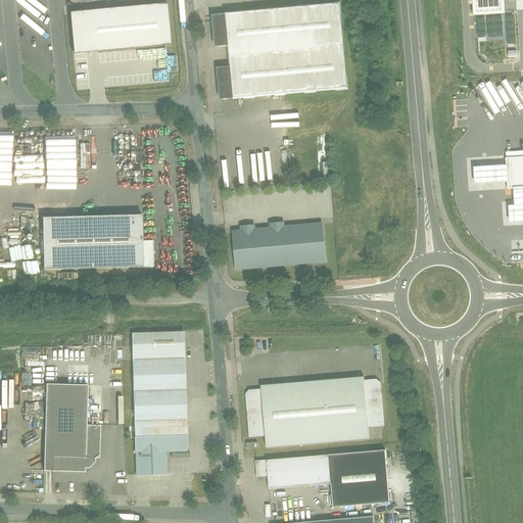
[(473,0),(475,13),(476,13),(506,12),(505,0),(473,0)]
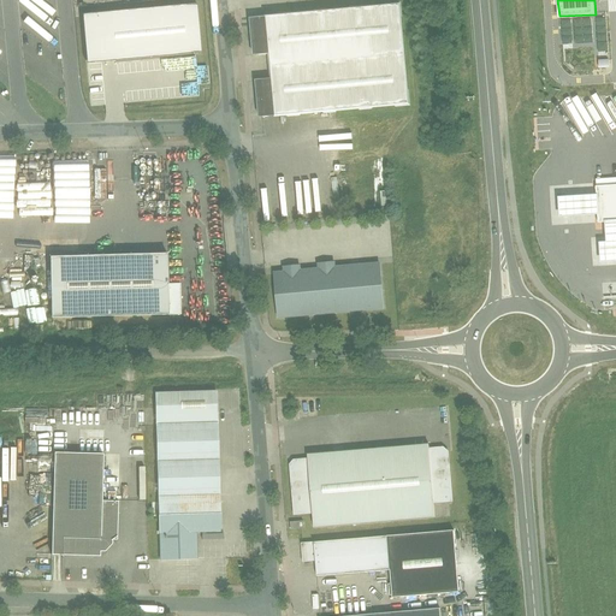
[(195,5),(82,15),(86,64),(200,53),(195,5)]
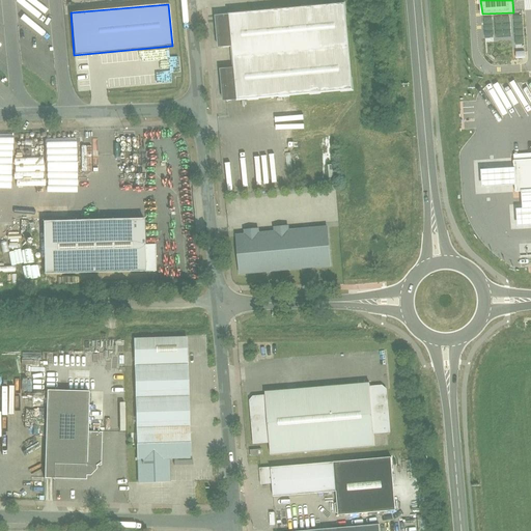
[(218,18),(219,28),(221,45),(231,44),(232,54),(234,54),(236,70),(219,71),(222,99),(348,86),(340,5),(218,18)]
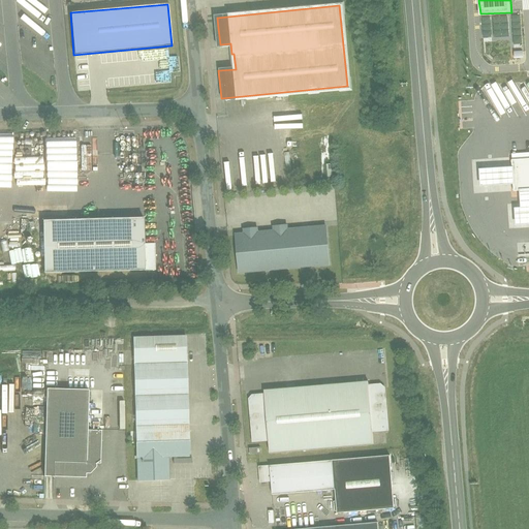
[(521,44),(521,16),(512,16),(511,43),(521,44)]
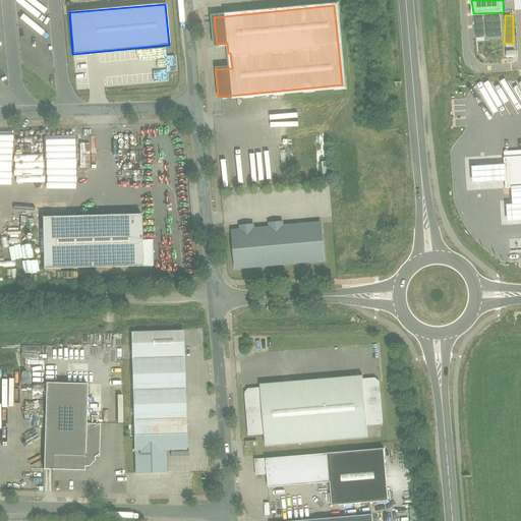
[(506,163),(473,166),(474,182),(506,180),(507,187),(513,187),(514,204),(508,205),(509,220),(520,219),(520,155),(505,157),(506,163)]
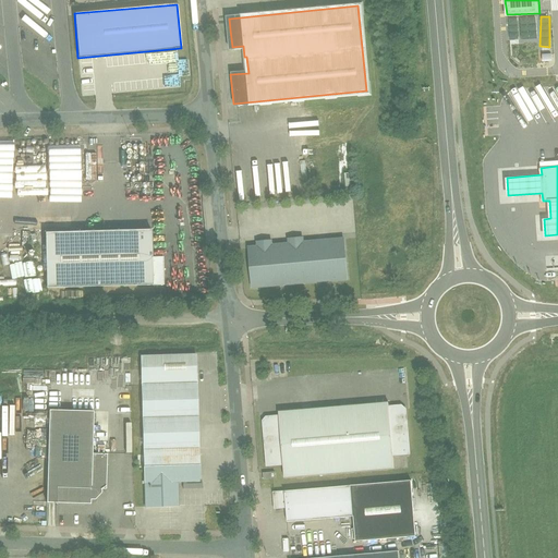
[(45,234),(46,288),(150,286),(149,256),(148,232),(45,234)]
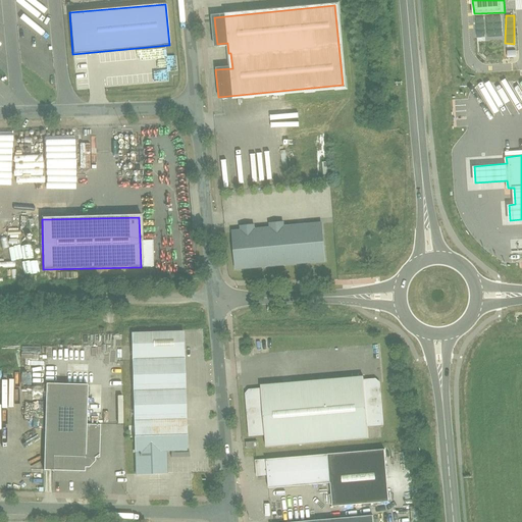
[(233,270),(325,262),(321,223),(283,227),(283,222),(269,223),(270,228),(254,230),(254,225),(239,226),(239,231),(230,231),(233,270)]
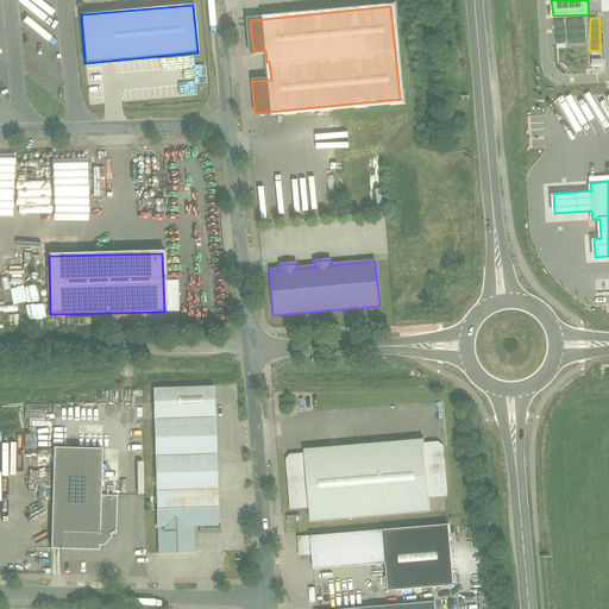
[(176,280),(163,280),(164,312),(177,312),(176,280)]
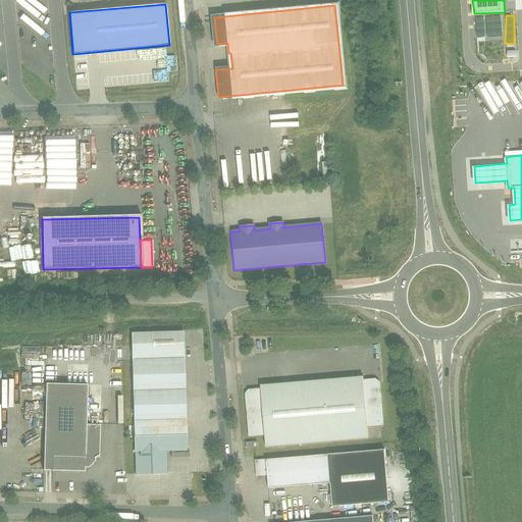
[(521,261),(521,250),(512,251),(512,261),(521,261)]
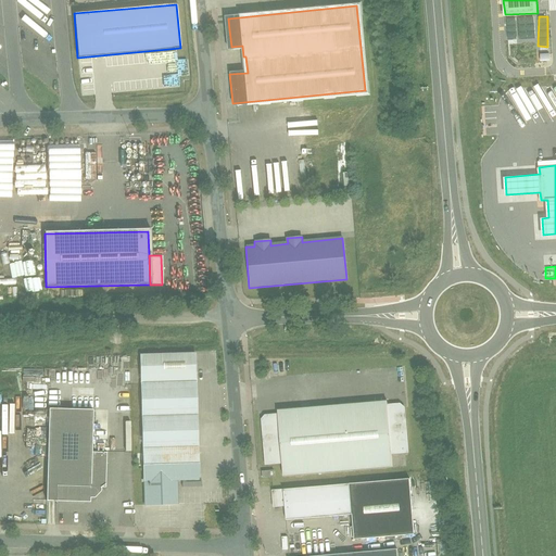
[(139,356),(142,505),(176,504),(175,478),(197,478),(194,355),(139,356)]
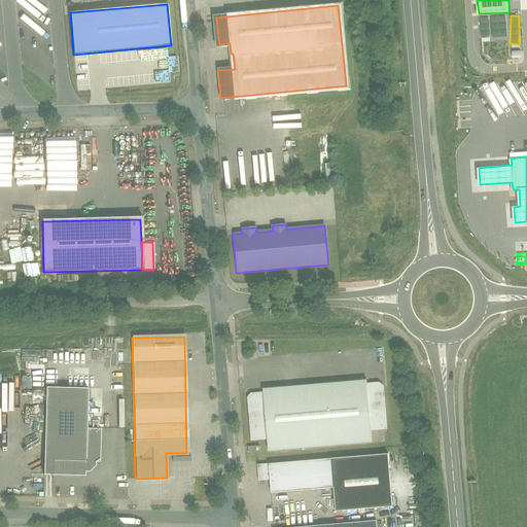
[(89,377),(89,369),(74,369),(74,373),(84,373),(84,377),(89,377)]
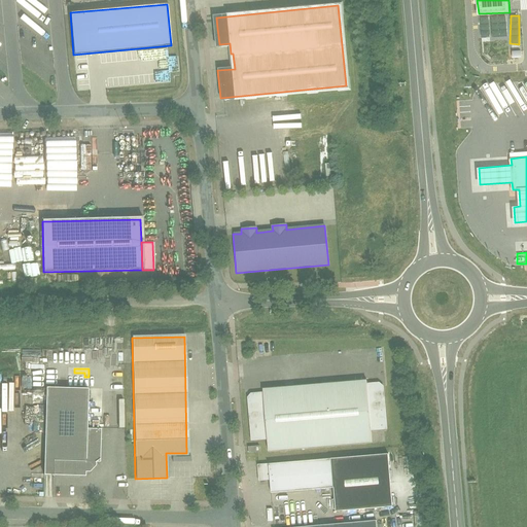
[(366,379),(262,386),(262,391),(251,392),(247,396),(251,441),(269,440),(269,449),(370,442),(370,428),(386,427),(383,385),(378,383),(366,384),(366,379)]
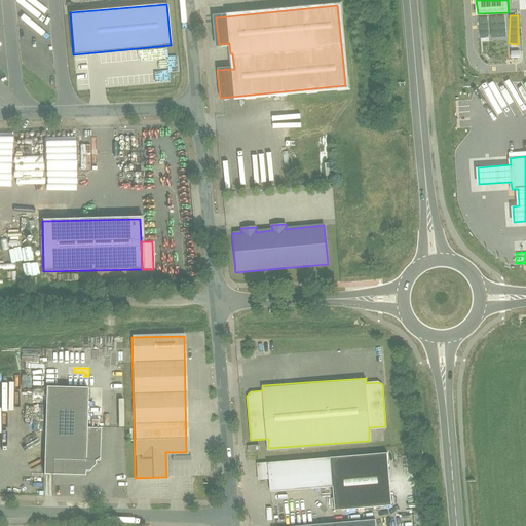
[(84,391),(45,390),(47,473),(79,473),(90,464),(99,453),(100,429),(86,427),(84,391)]
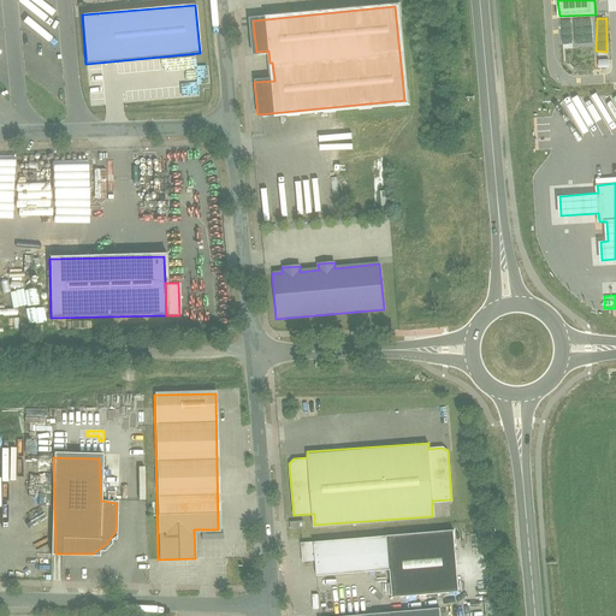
[(454,534),(390,539),(392,573),(395,598),(458,593),(454,534)]
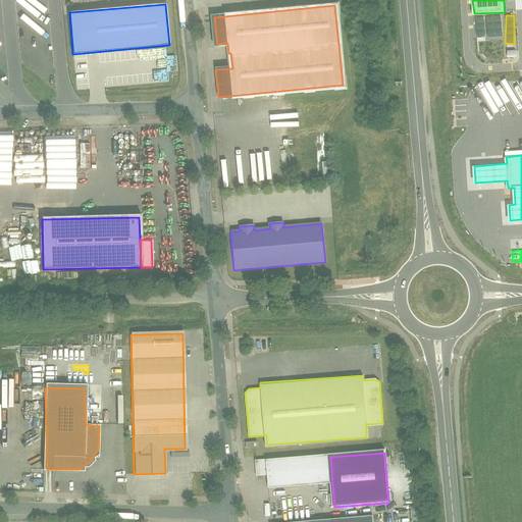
[(332,485),(330,457),(259,462),(260,481),(272,480),(272,489),(332,485)]
